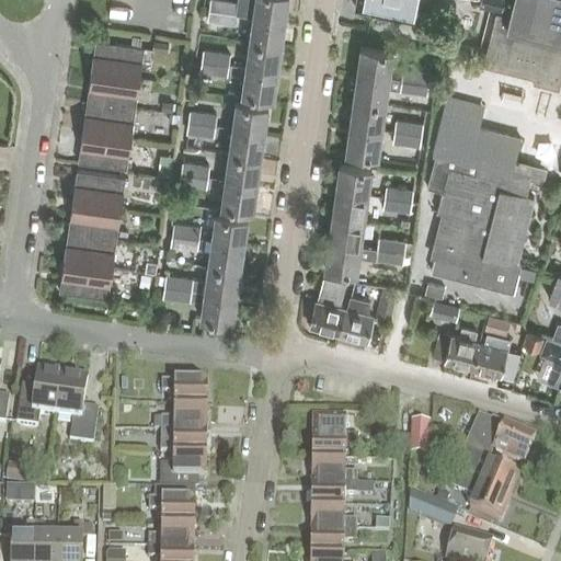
[(235,14),(237,3),(217,0),(209,0),(208,10),(235,14)]
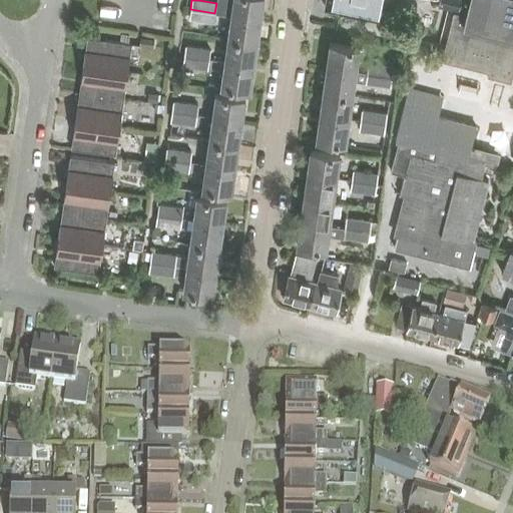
[(260,19),(263,0),(216,0),(216,3),(214,13),(230,15),(260,19)]
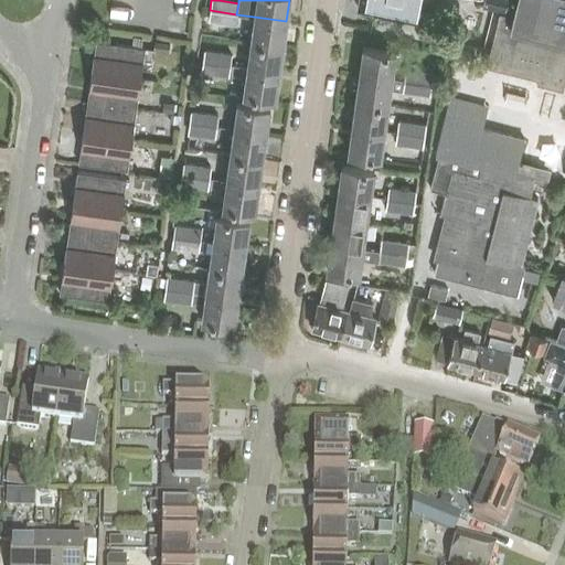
[(358,0),(356,8),(420,21),(425,0),(358,0)]
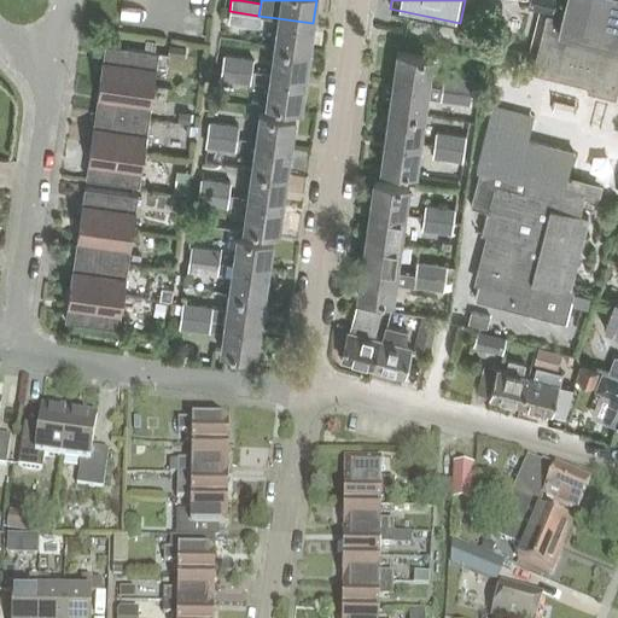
[(552,15),(554,0),(530,0),(529,9),(552,15)]
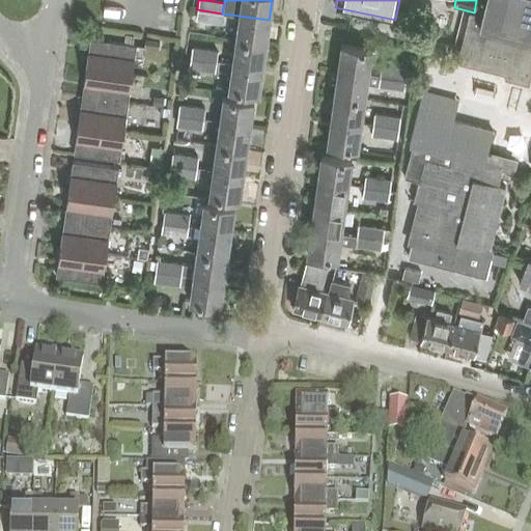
[(503,78),(528,84),(530,71),(530,0),(484,0),(481,15),(469,11),(456,61),(504,74),(503,78)]
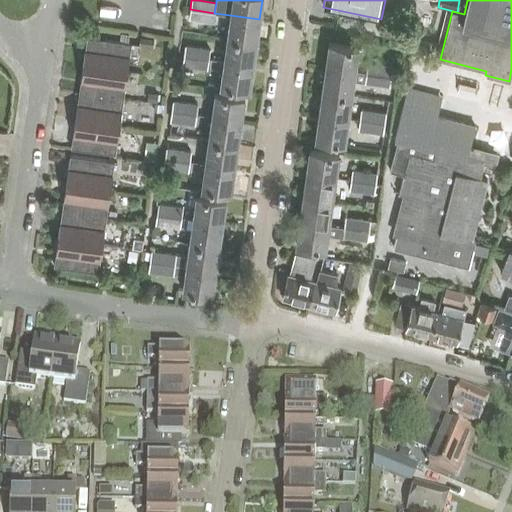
[(214,13),(190,9),(188,19),(212,22),(214,13)]
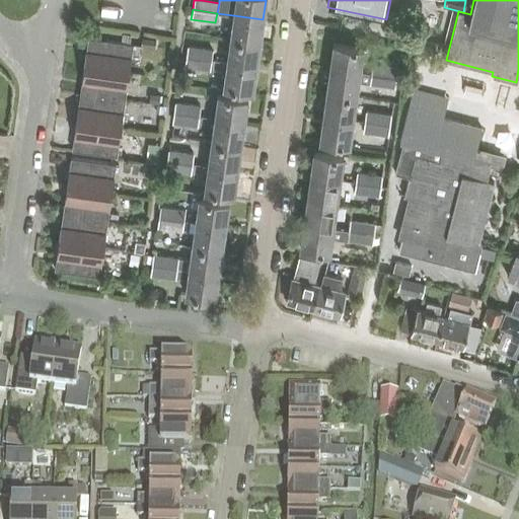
[(230,39),(260,43),(263,19),(233,15),(230,39)]
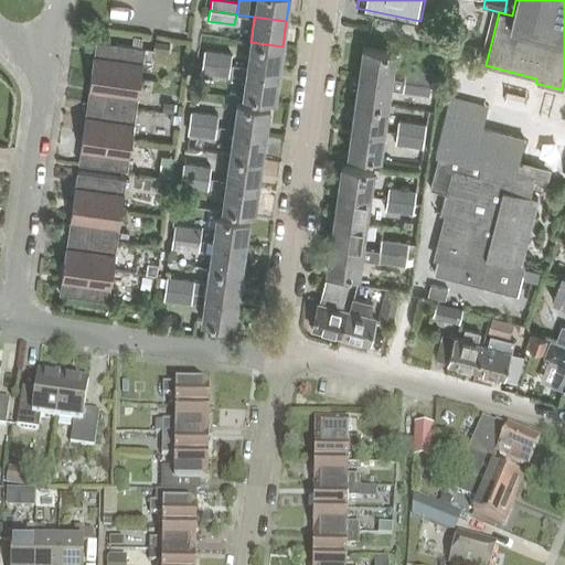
[(134,36),(131,46),(140,48),(141,38),(134,36)]
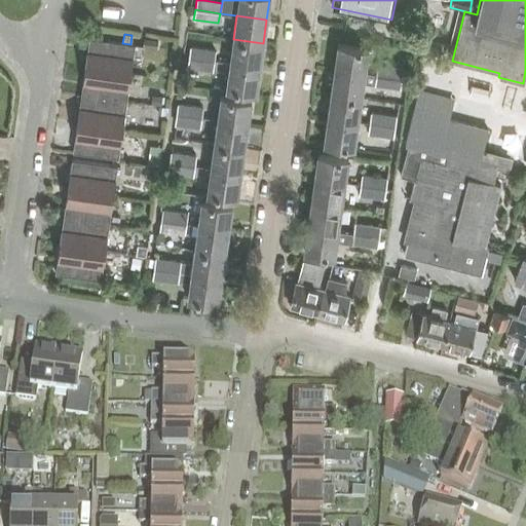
[(87,49),(84,67),(130,74),(133,55),(135,45),(130,44),(122,43),(88,39),(87,49)]
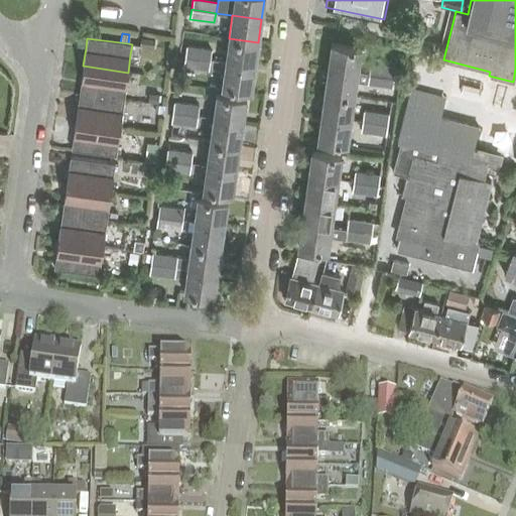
[(140,46),(154,48),(155,40),(141,38),(140,46)]
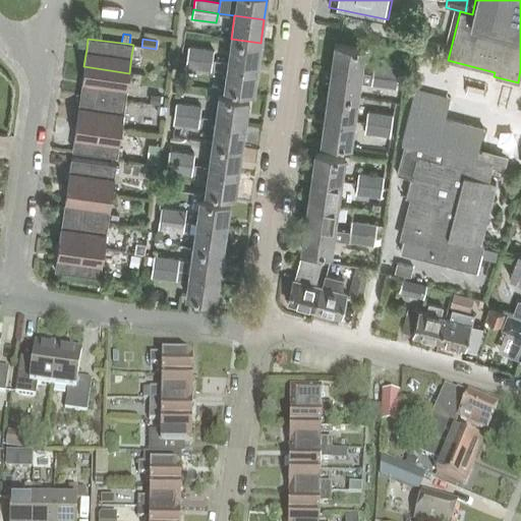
[(261,43),(231,39),(229,53),(213,51),(212,61),(227,63),(257,67),(261,43)]
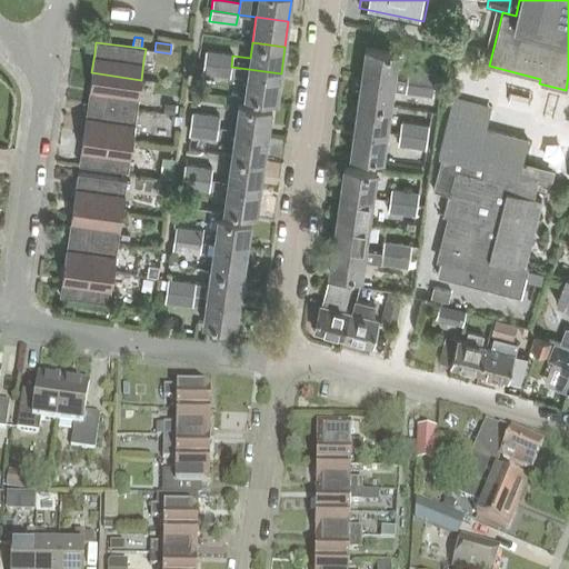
[(393,80),(398,53),(365,49),(361,76),(393,80)]
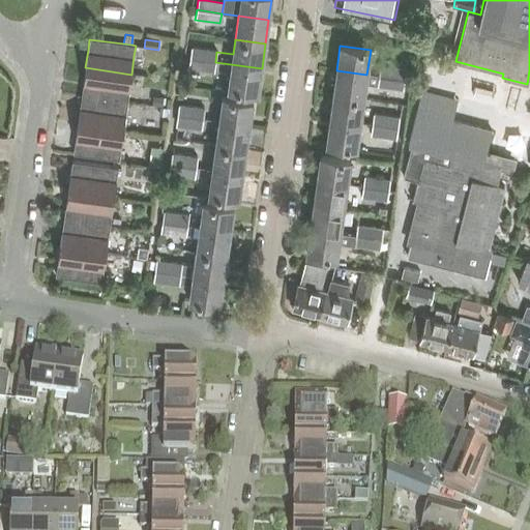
[(216,52),(190,48),(189,58),(215,62),(216,52)]
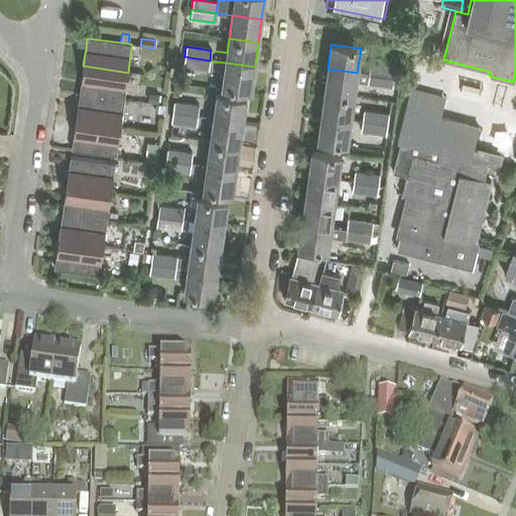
[(210,60),(184,56),(182,67),(208,71),(210,60)]
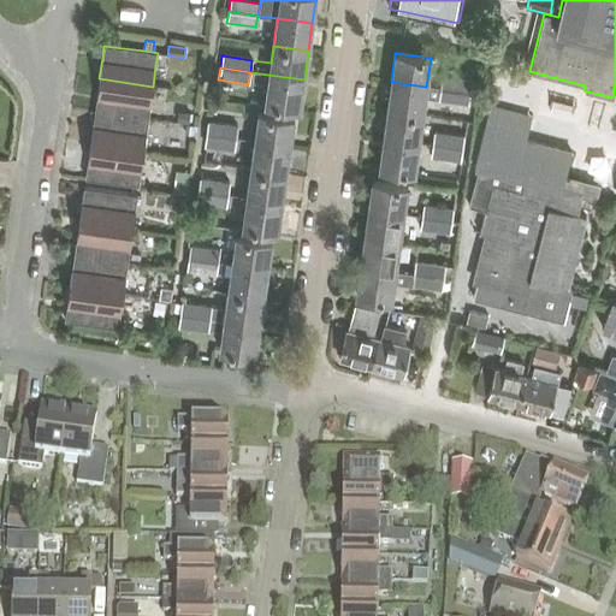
[(300,108),(304,80),(268,75),(265,104),(300,108)]
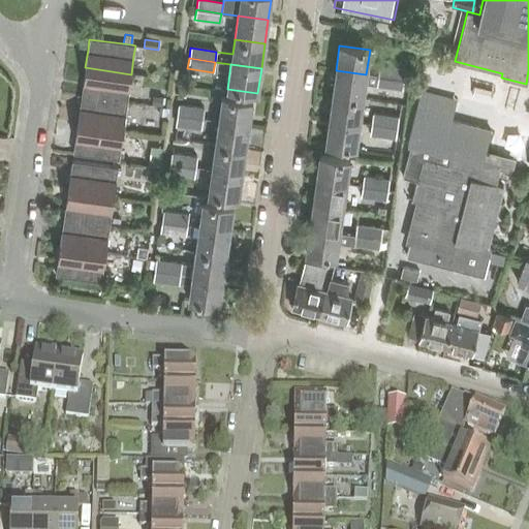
[(377,75),(403,80),(404,68),(378,65),(377,75)]
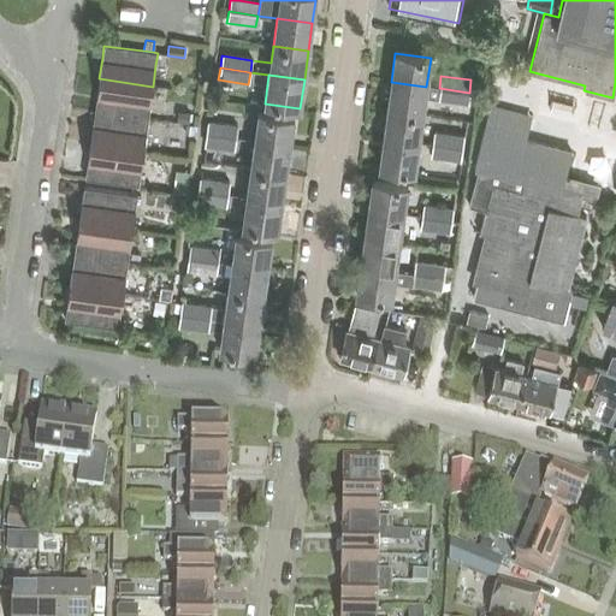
[(153,87),(99,78),(96,98),(94,112),(148,119),(149,106),(153,87)]
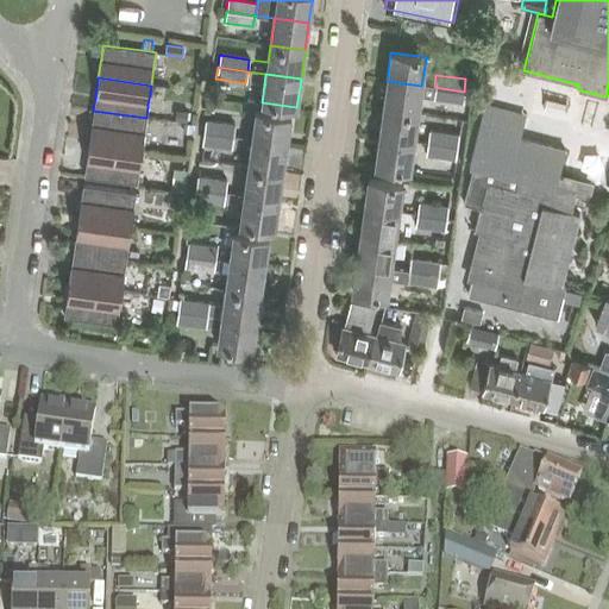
[(387,81),(382,108),(418,113),(420,98),(432,100),(434,87),(421,86),(387,81)]
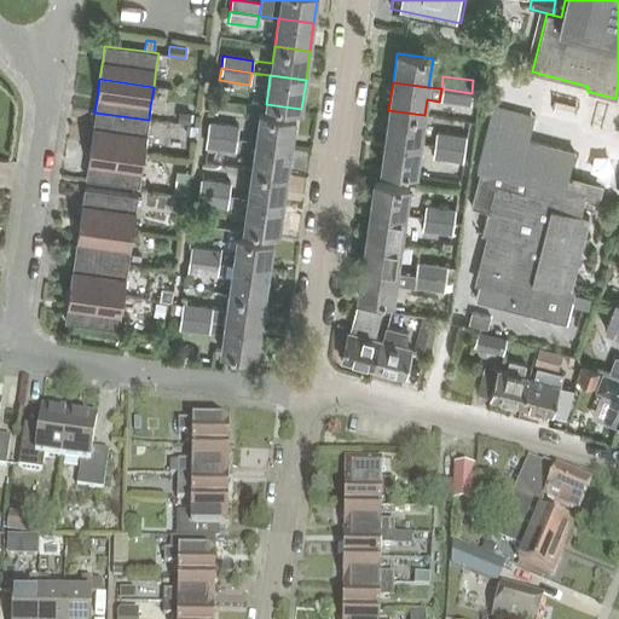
[(469,105),(472,93),(441,88),(439,102),(469,105)]
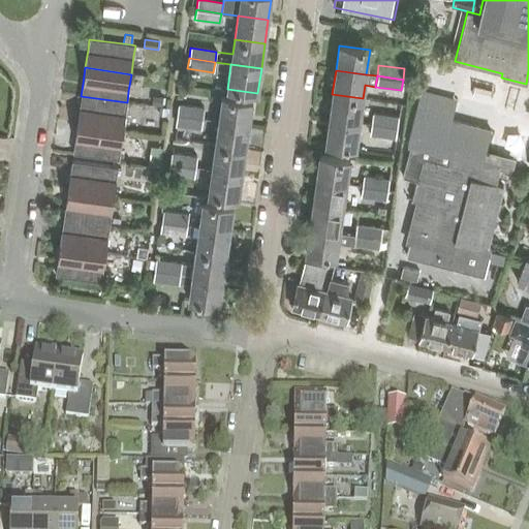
[(363,98),(332,94),(329,119),(360,123),(363,98)]
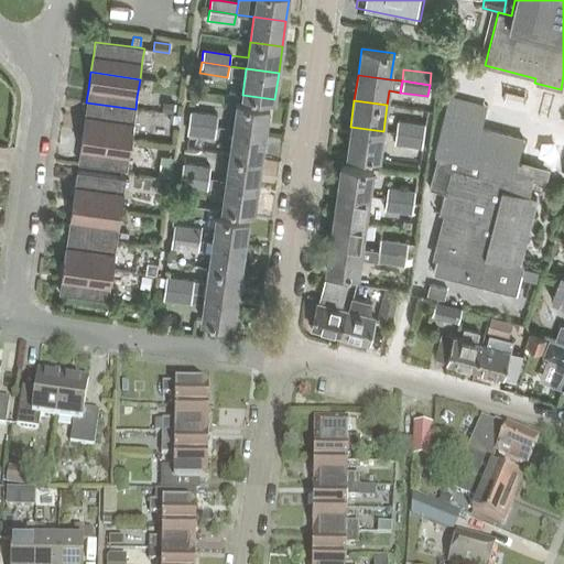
[(438,214),(443,215),(447,216),(435,260),(432,273),(516,294),(522,267),(519,266),(535,198),(528,196),(532,179),(542,182),(543,180),(545,172),(521,165),(521,164),(517,163),(522,139),(521,139),(481,129),(480,129),(486,111),(484,111),(484,112),(448,102),(448,101),(447,101),(433,153),(437,154),(429,188),(430,188),(443,192),(438,214)]
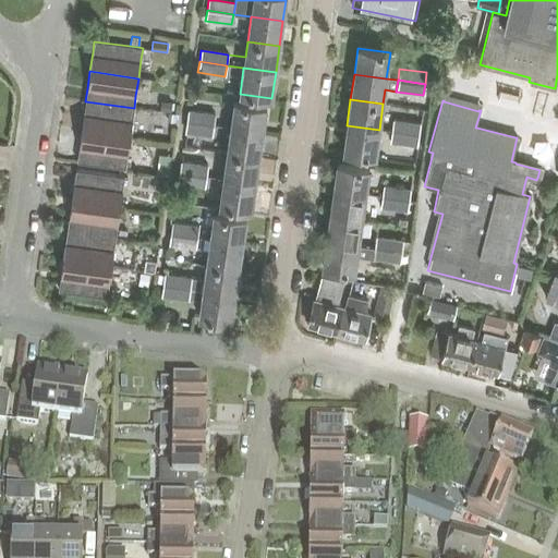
[(134,108),(85,101),(84,111),(81,131),(130,137),(132,119),(134,108)]
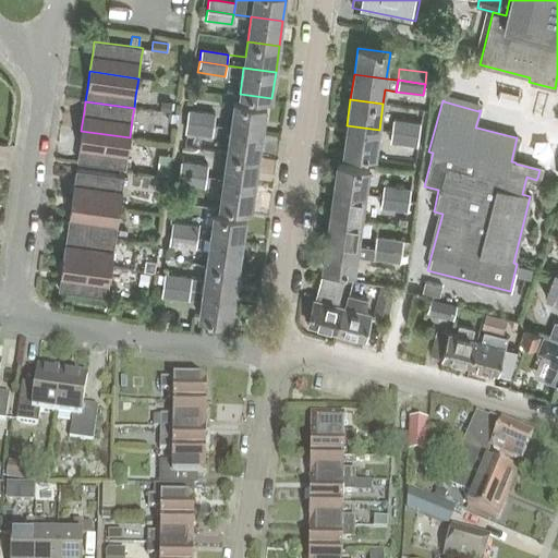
[(158,110),(172,113),(173,104),(160,101),(158,110)]
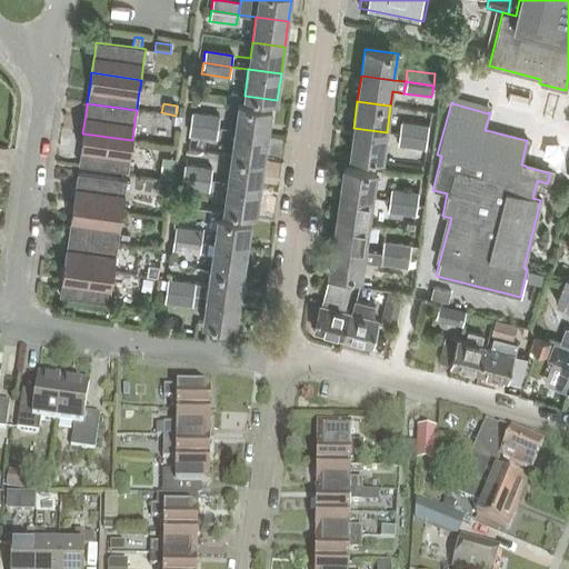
[(239,103),(235,130),(268,135),(271,108),(239,103)]
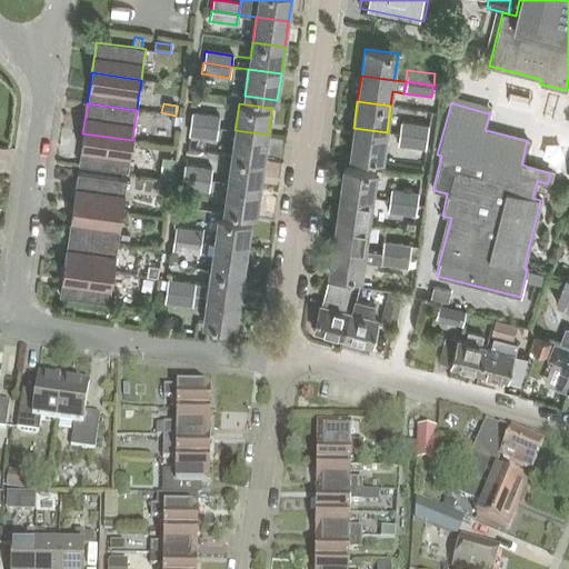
[(191,112),(190,123),(217,128),(219,116),(191,112)]
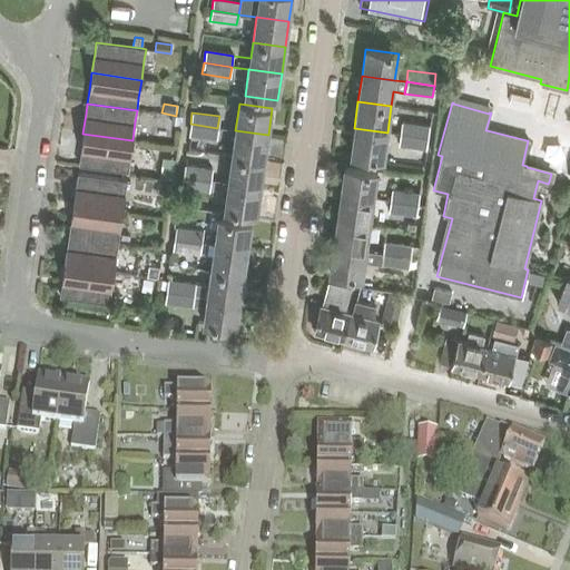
[(170,124),(178,125),(179,117),(172,116),(170,124)]
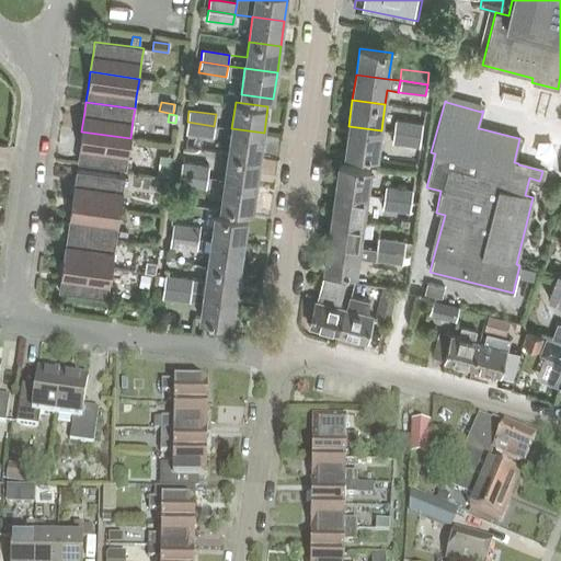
[(395,121),(392,132),(420,136),(421,124),(395,121)]
